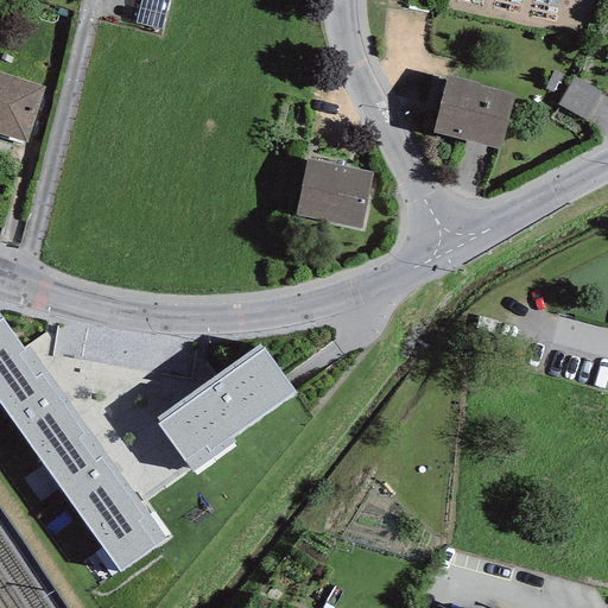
[(165,0),(140,0),(135,24),(162,30),(170,1),(165,0)]
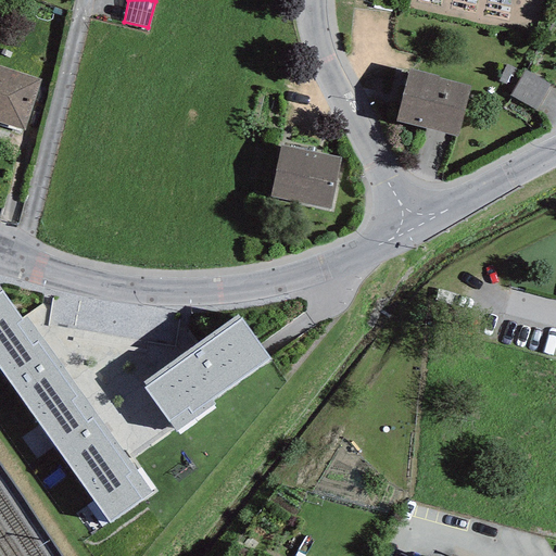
[(40,79),(0,66),(0,123),(24,130),(40,79)]
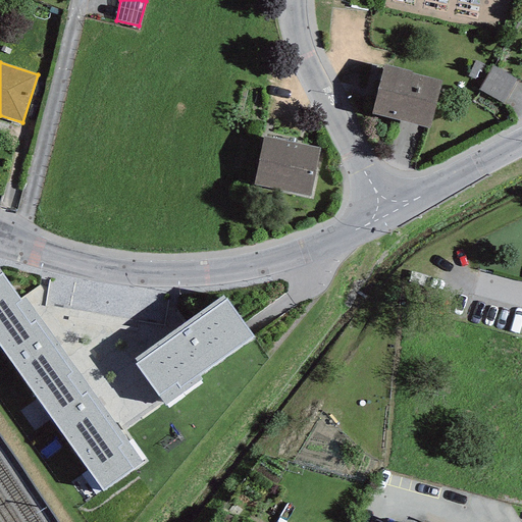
[(412,72),(383,64),(372,113),(429,128),(440,81),(411,73),(412,72)]
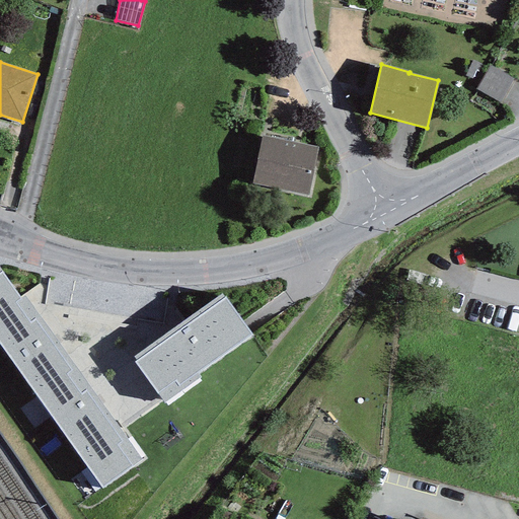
[(317,147),(263,136),(252,183),(308,196),(317,147)]
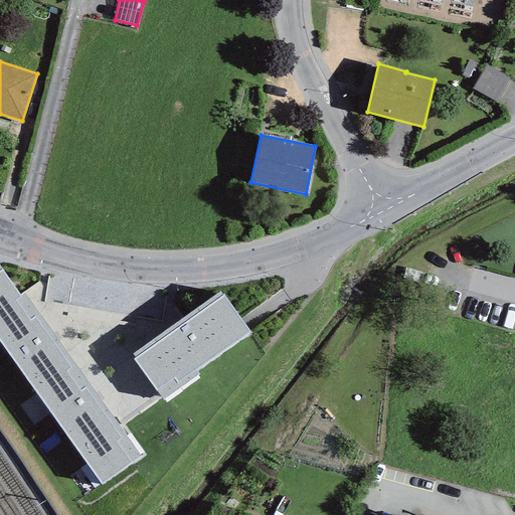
[(0,342),(34,391),(76,365),(23,292),(19,294),(2,270),(0,271),(0,342)]
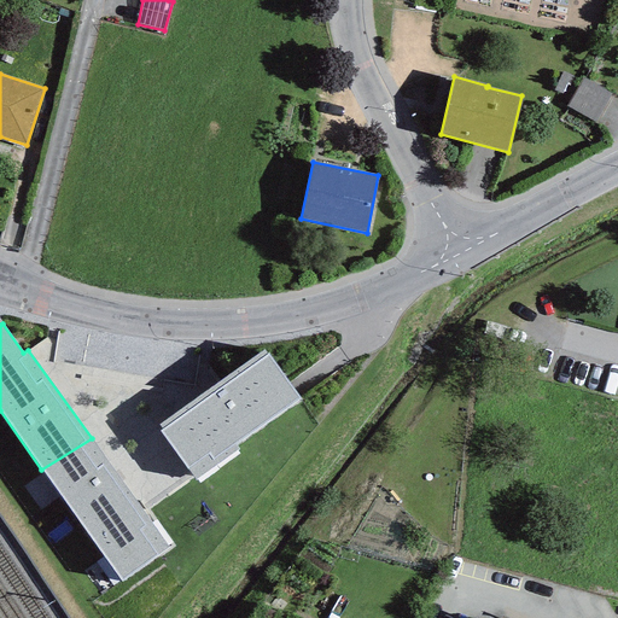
[(159,425),(162,430),(267,354),(263,350),(159,425)]
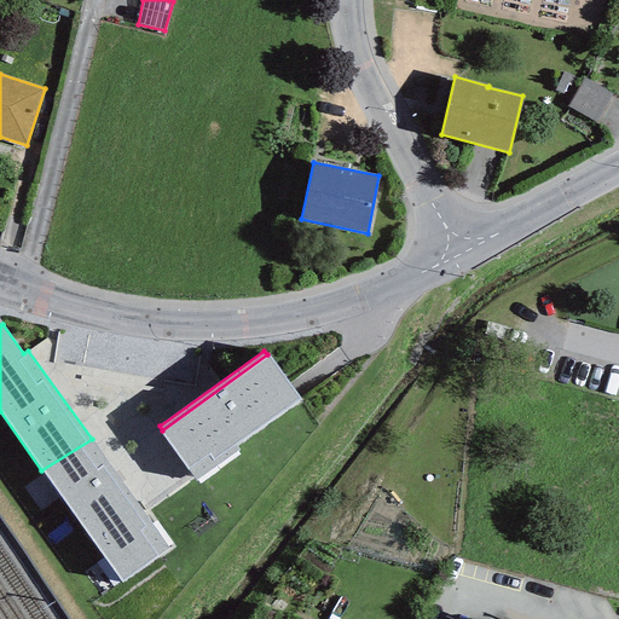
[(162,431),(160,432),(196,480),(241,449),(237,444),(301,399),(268,353),(267,354),(162,431)]
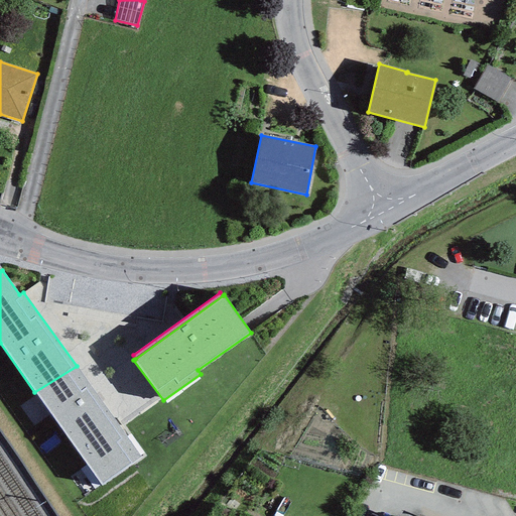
[(77,366),(34,392),(102,485),(142,457),(77,366)]
